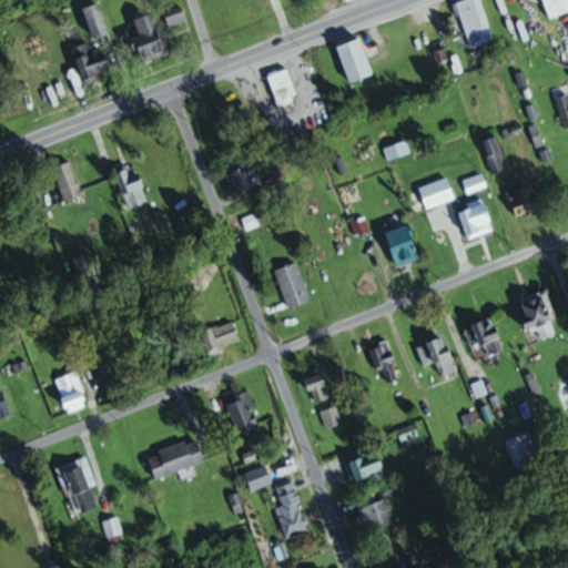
[(455,0),(469,49),(494,42),(480,0),(455,0)]
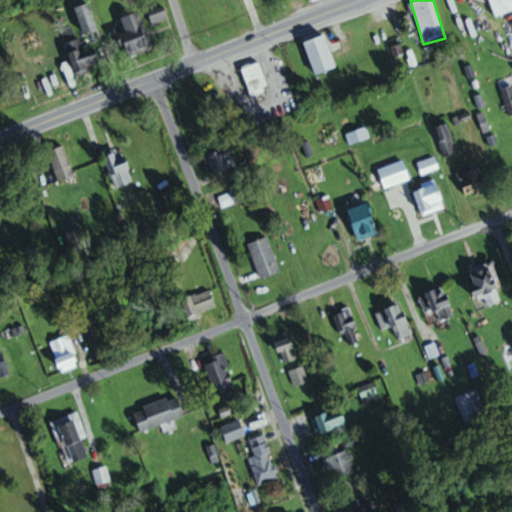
[(511,11),(511,0),(488,0),(494,17),(511,11)]
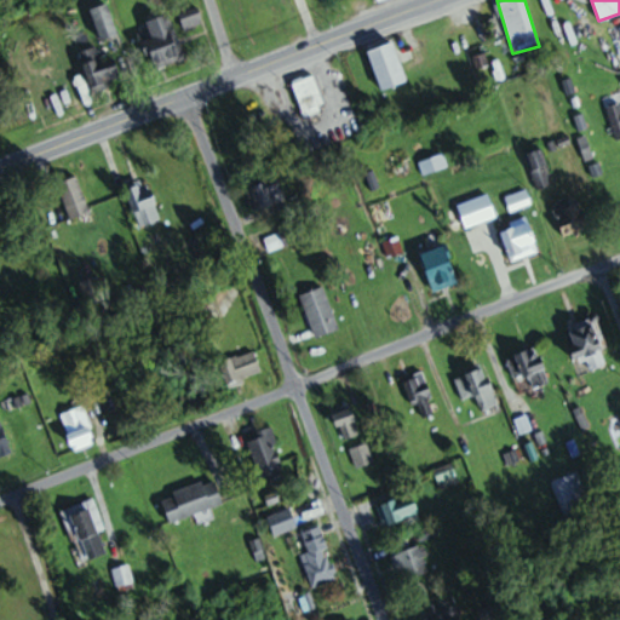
[(119,35),(108,4),(91,10),(101,41),(119,35)]
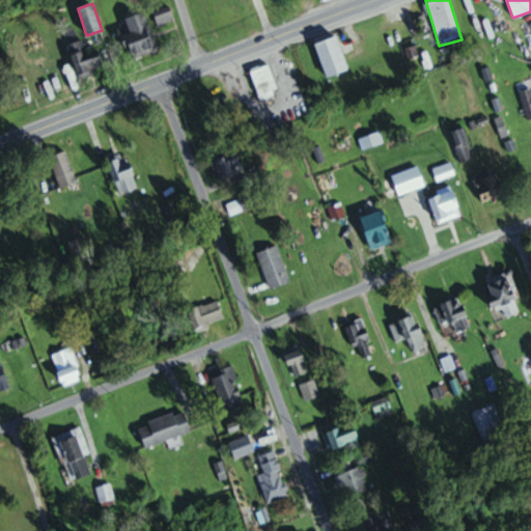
[(159,25),(173,21),(170,7),(155,12),(159,25)]
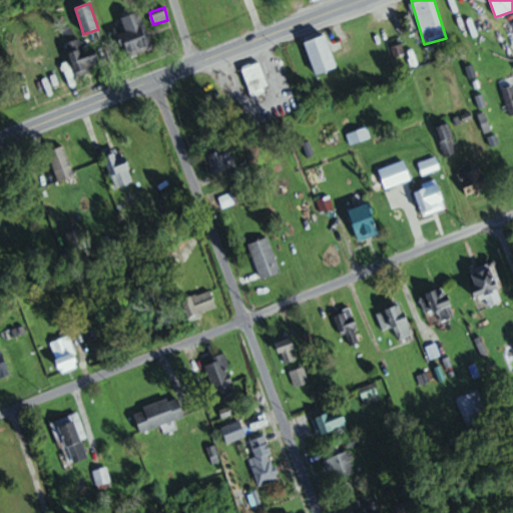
[(121,19),(126,31),(118,34),(128,58),(151,49),(136,13),(121,19)]
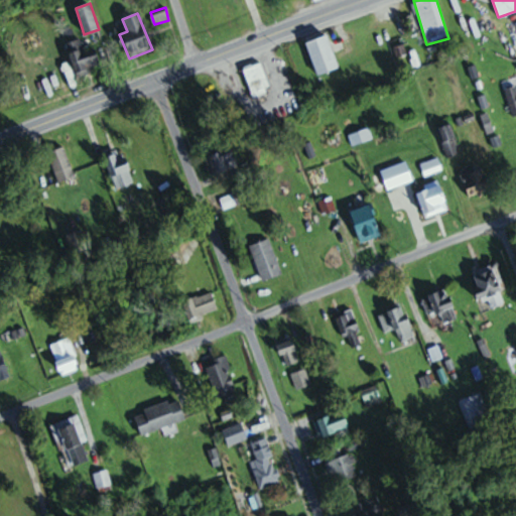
[(305,43),(317,76),(339,69),(328,35),(305,43)]
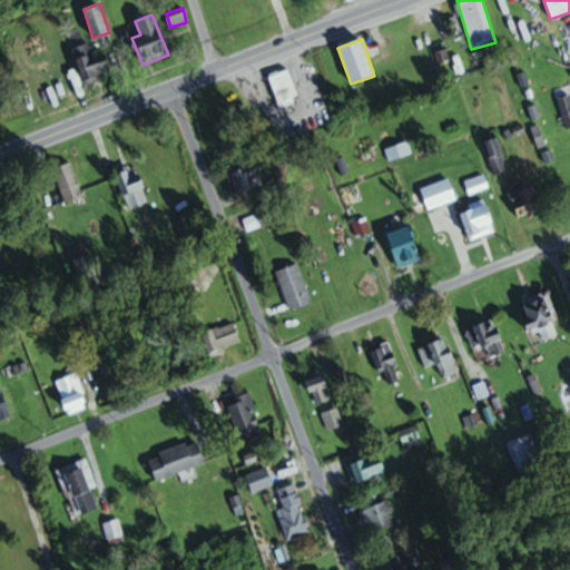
[(112,75),(105,53),(95,57),(89,43),(74,49),(86,85),(112,75)]
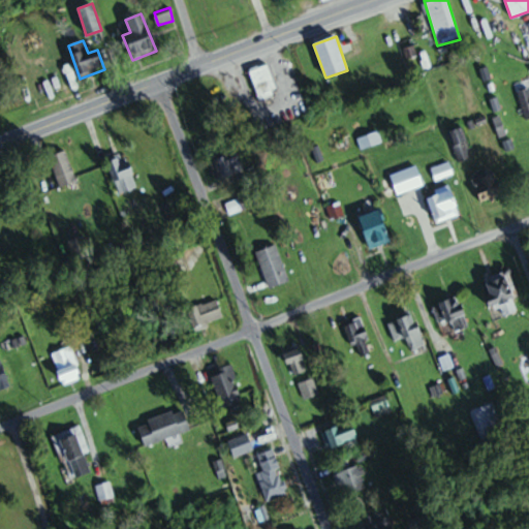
[(277,92),(269,64),(249,70),(258,98),(277,92)]
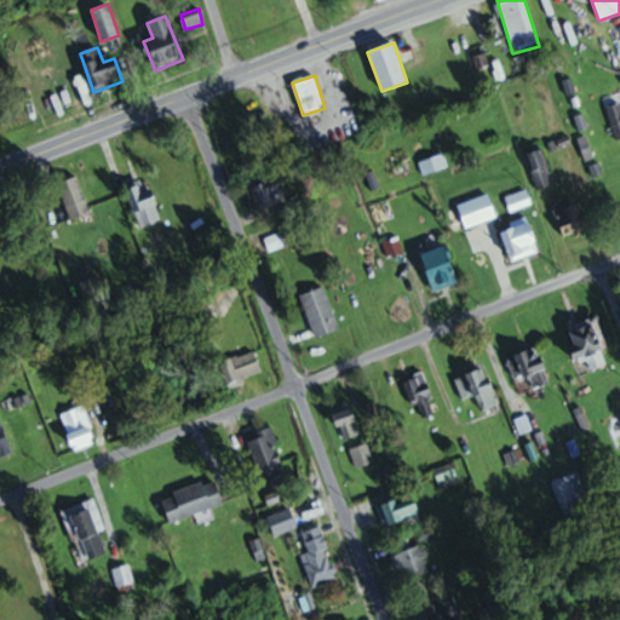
[(619,103),(607,107),(616,142),(619,139),(619,103)]
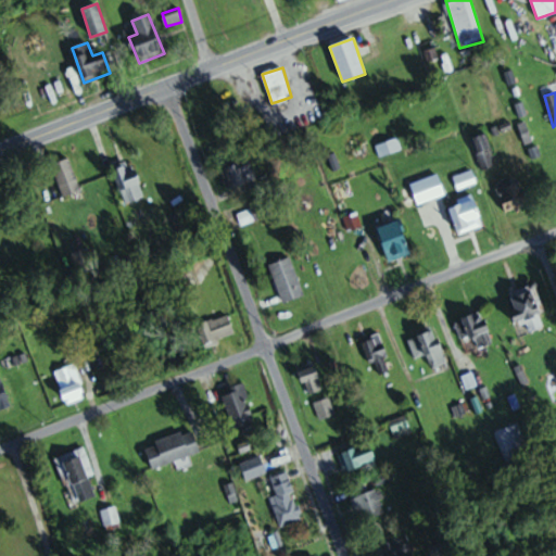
[(480,171),(494,167),(487,135),(472,138),(480,171)]
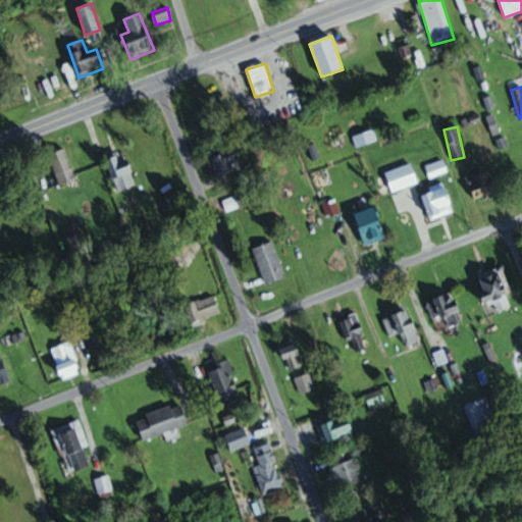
[(59,186),(76,179),(64,149),(48,155),(59,186)]
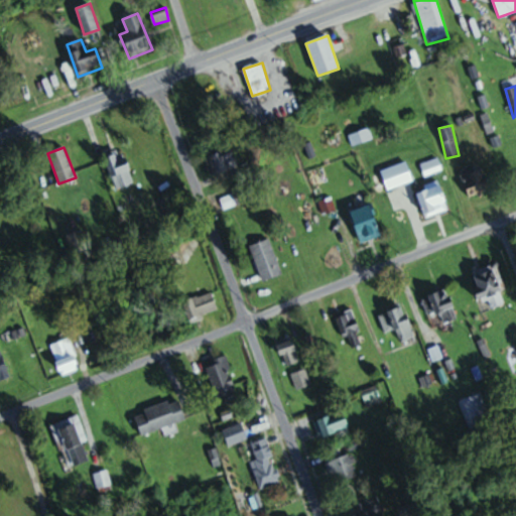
[(134,183),(122,148),(104,155),(116,190),(134,183)]
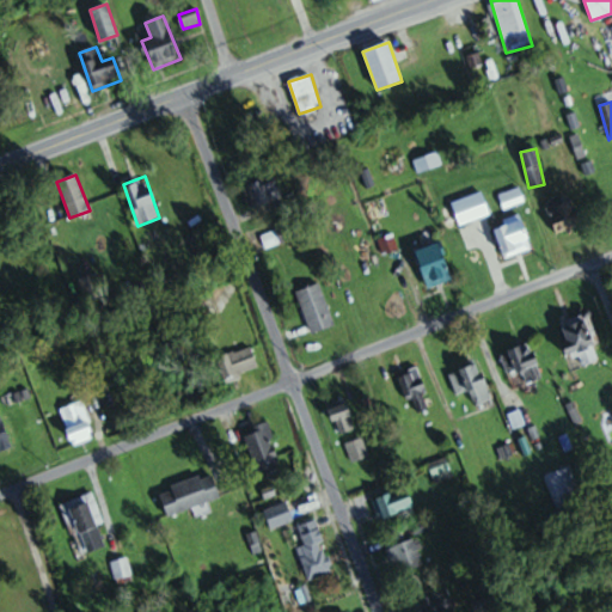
[(269,194),(279,190),(274,176),(242,189),(251,210),(271,202),(269,194)]
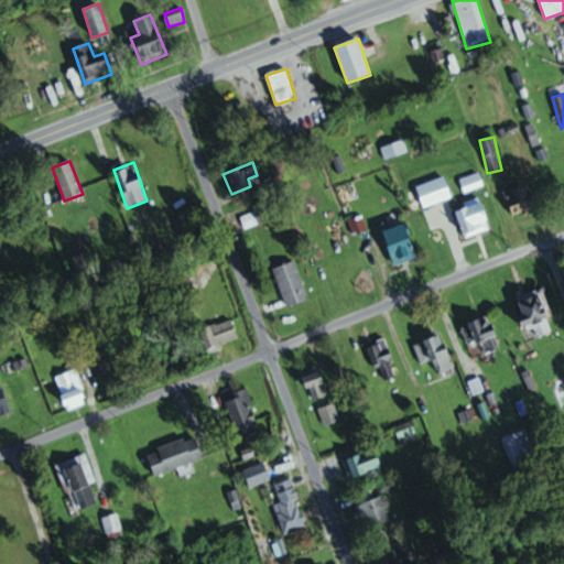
[(465,193),(484,185),(478,173),(459,181),(465,193)]
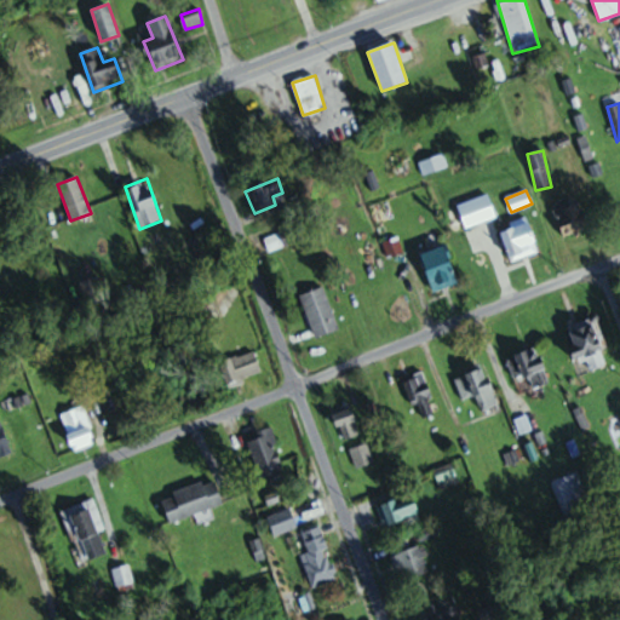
[(497,217),(488,194),(458,206),(466,229),(497,217)]
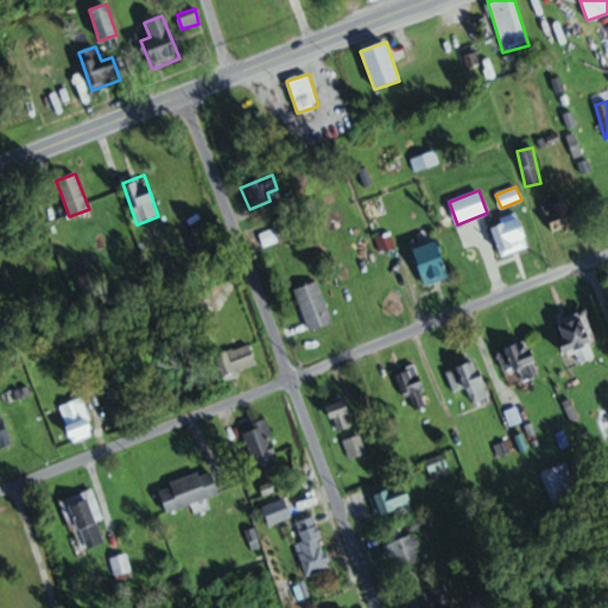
[(544,203),(552,232),(577,226),(570,198),(555,202),(555,201),(544,203)]
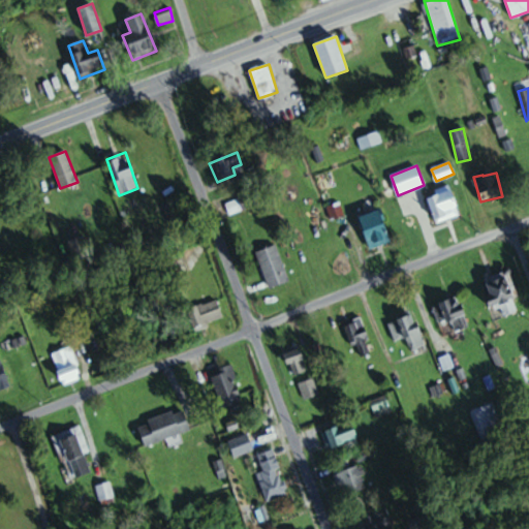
[(435,191),(436,195),(427,198),(436,224),(460,216),(450,186),(435,191)]
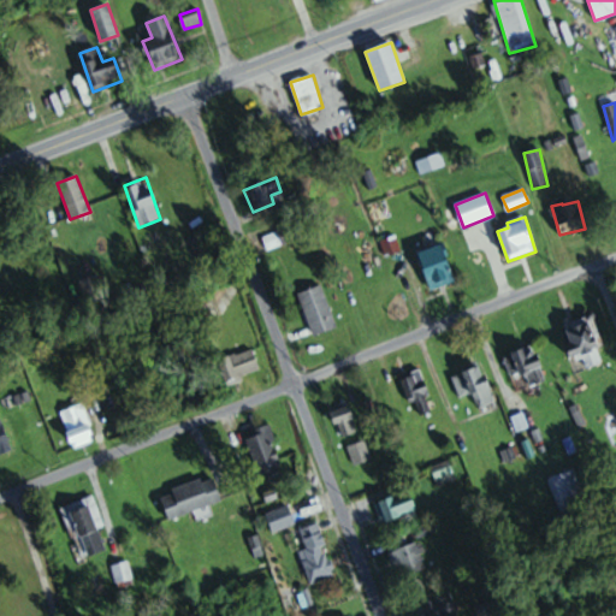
[(260,230),(267,250),(288,243),(280,223),(260,230)]
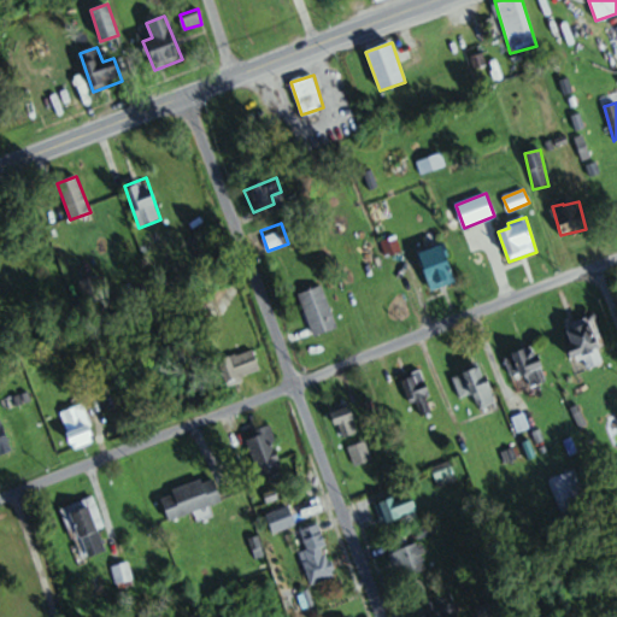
[(418,253),(432,291),(456,282),(442,245),(418,253)]
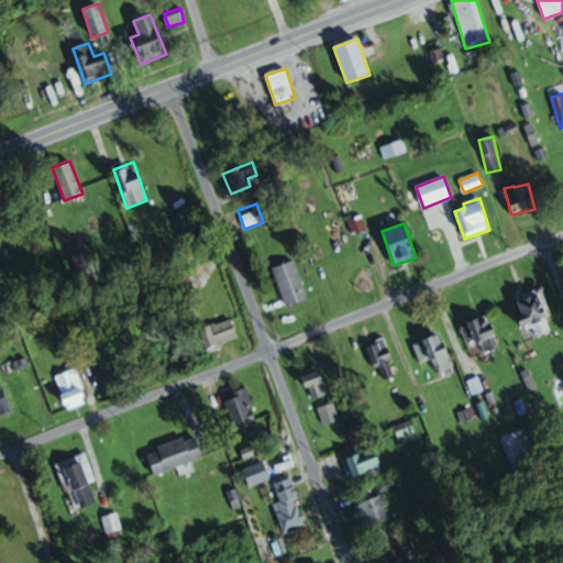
[(97,271),(89,251),(72,258),(79,278),(97,271)]
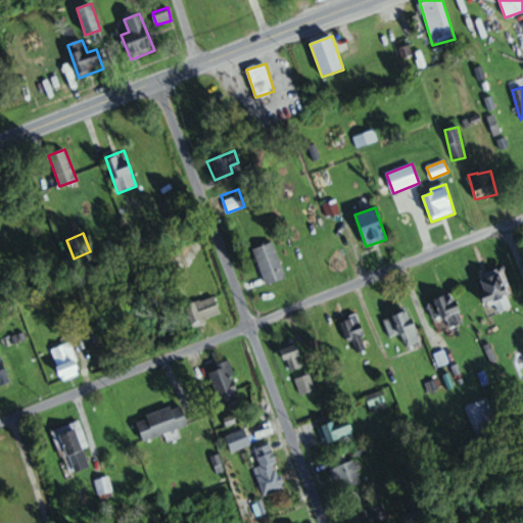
[(286,278),(273,242),(252,250),(266,286),(286,278)]
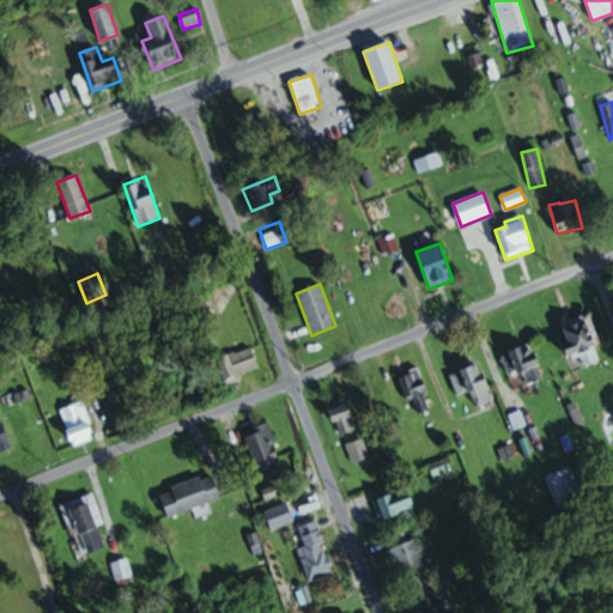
[(195,296),(202,323),(219,320),(211,291),(195,296)]
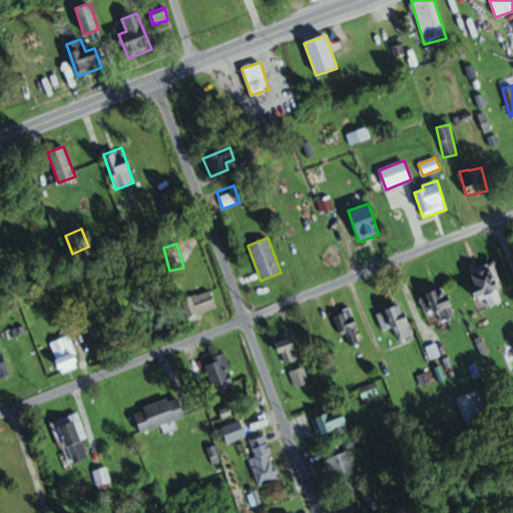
[(469,271),(478,298),(485,296),(489,306),(500,302),(496,291),(502,289),(493,263),(469,271)]
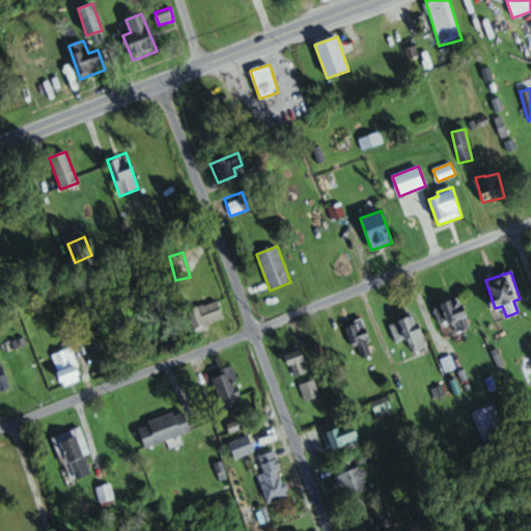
[(455,333),(470,329),(462,299),(435,306),(441,328),(453,325),(455,333)]
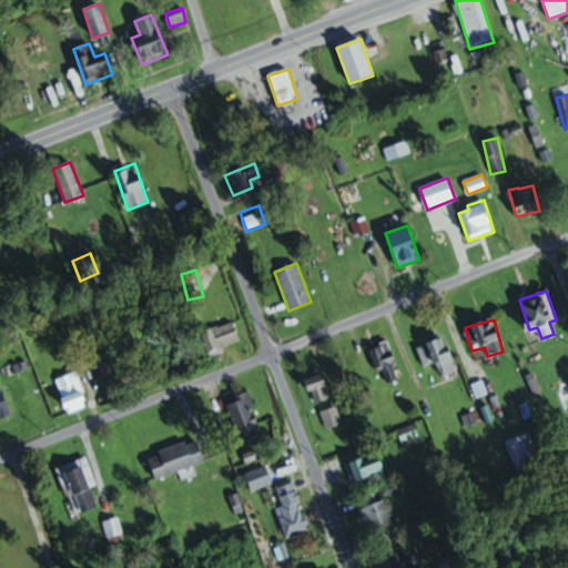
[(206,352),(240,342),(234,323),(201,332),(206,352)]
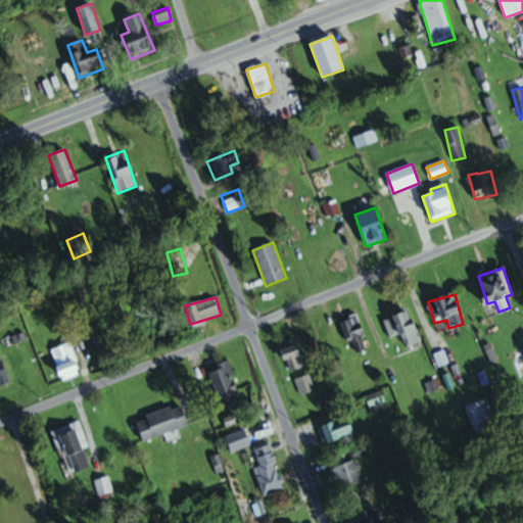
[(383,320),(390,338),(400,334),(405,346),(420,341),(409,311),(383,320)]
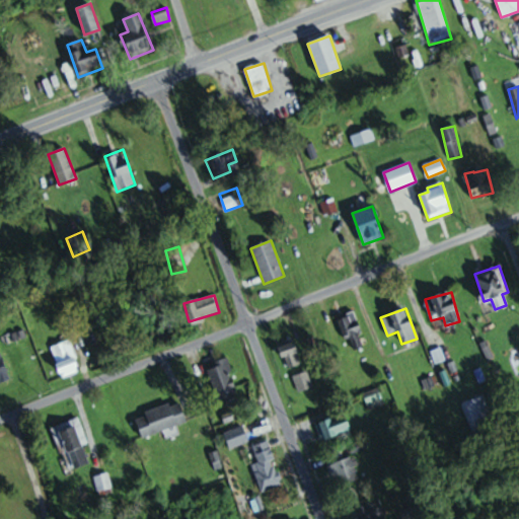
[(351,351),(364,345),(359,334),(362,332),(354,311),(338,317),(351,351)]
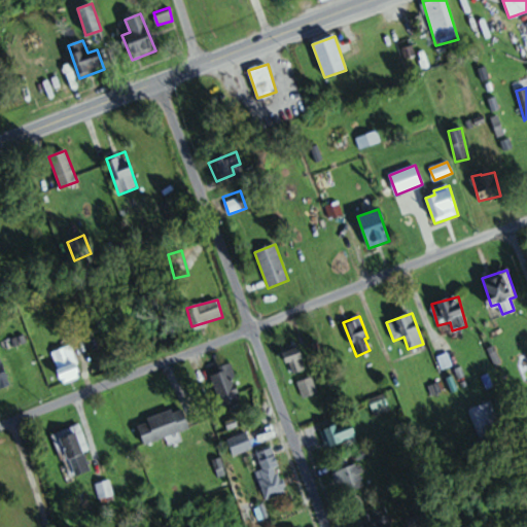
[(51,352),(63,384),(81,377),(70,346),(51,352)]
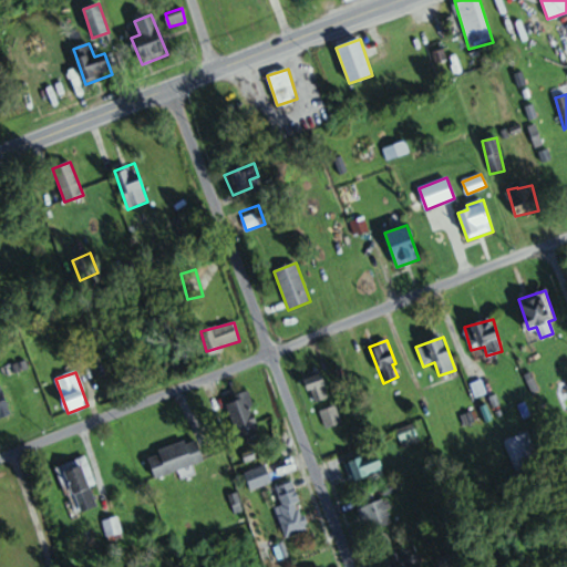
[(312,402),(329,398),(322,373),(306,379),(312,402)]
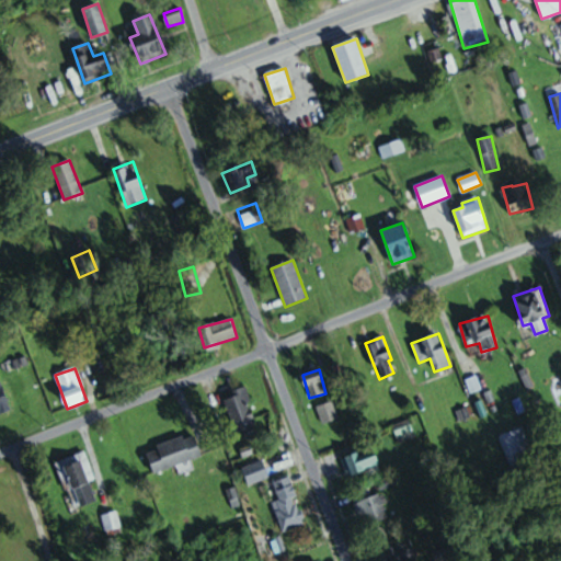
[(0,413),(10,410),(0,380),(0,413)]
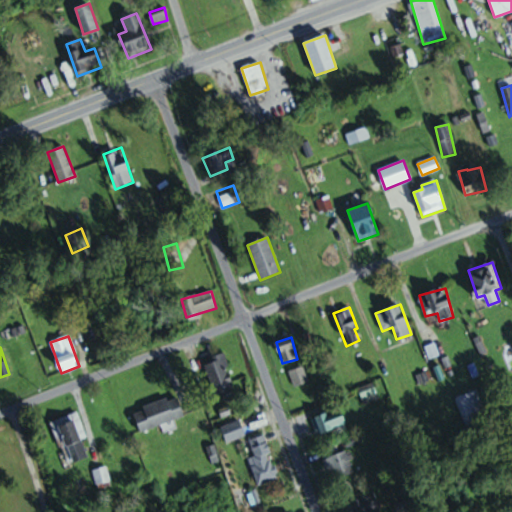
[(206,358),(213,396),(233,392),(226,354),(206,358)]
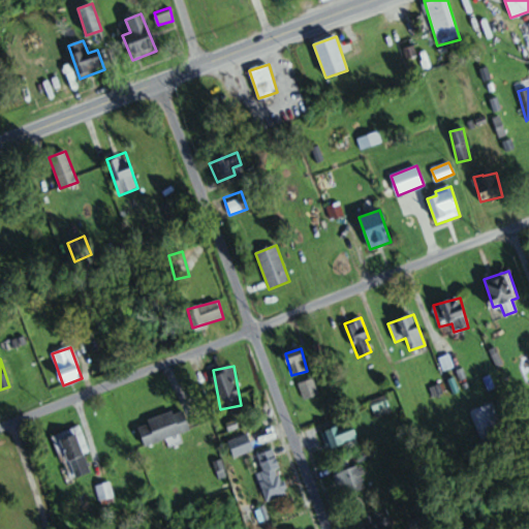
[(300,383),(305,400),(319,396),(314,379),(300,383)]
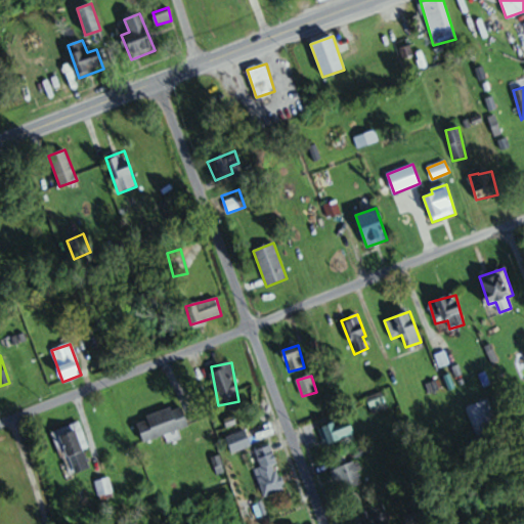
[(388,408),(382,392),(366,398),(373,415),(388,408)]
